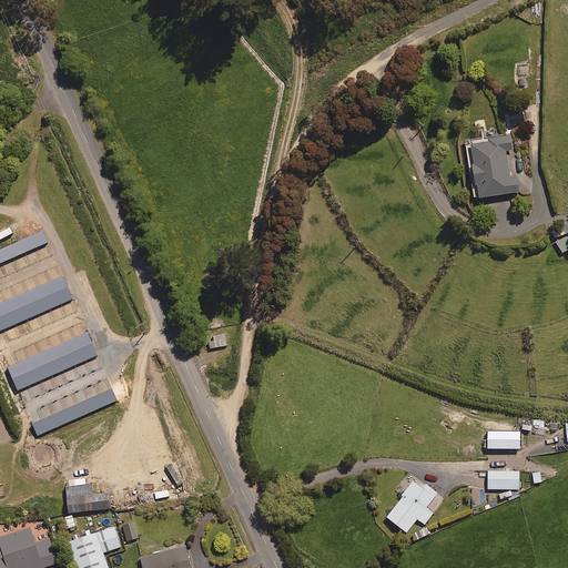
[(479,182),(482,195),(519,191),(517,176),(510,178),(507,150),(513,150),(510,134),(488,137),(488,139),(473,141),(475,162),(473,162),(475,182),(479,182)]
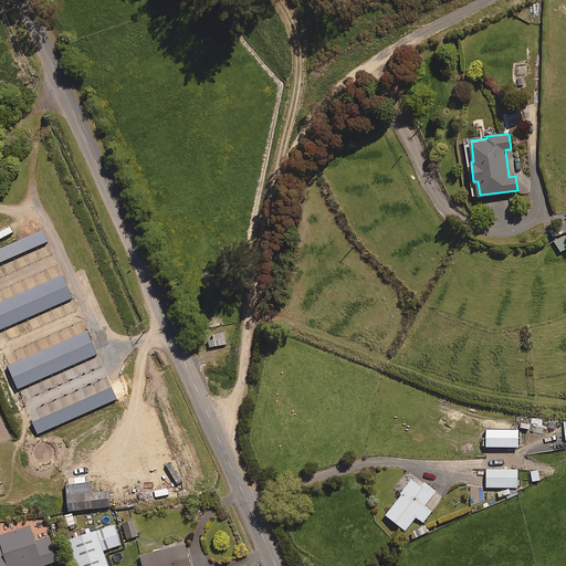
[(0,262),(46,242),(41,230),(0,248),(0,262)]
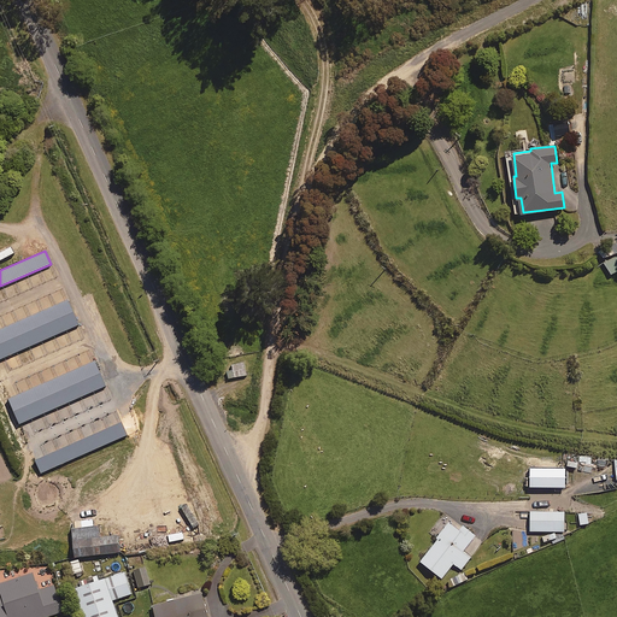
[(616,256),(605,263),(611,274),(616,270),(616,256)]
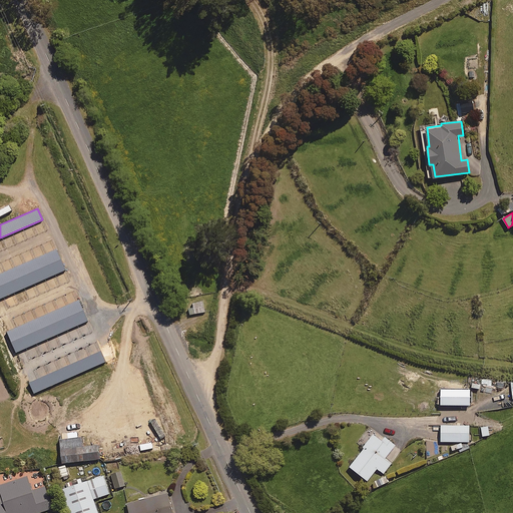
[(0,298),(65,271),(56,249),(0,273),(0,298)]
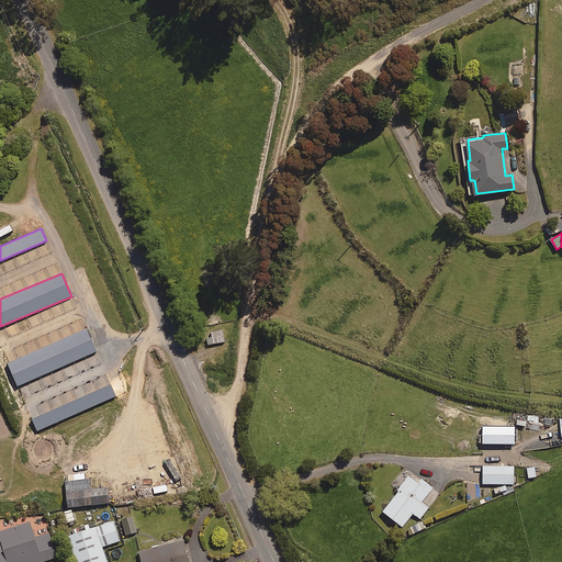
[(223,327),(205,329),(208,344),(224,341),(223,327)]
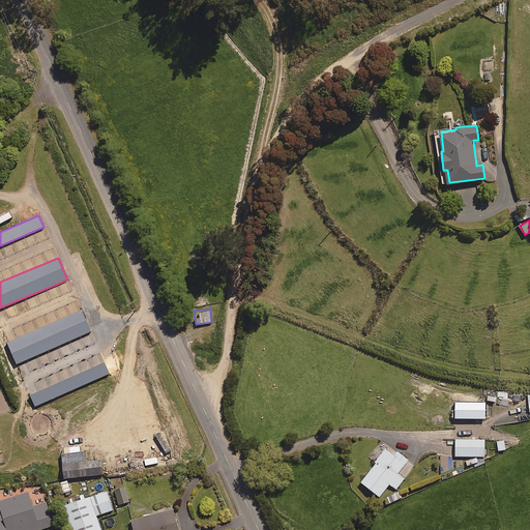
[(91,332),(82,310),(6,343),(16,364),(91,332)]
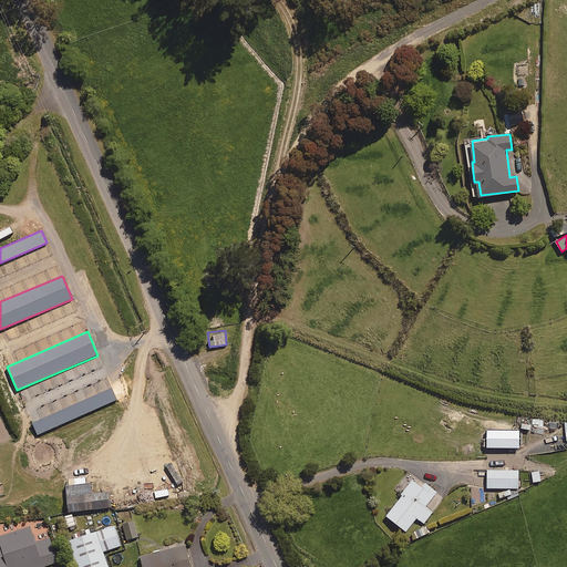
[(117,400),(112,388),(32,423),(38,435),(117,400)]
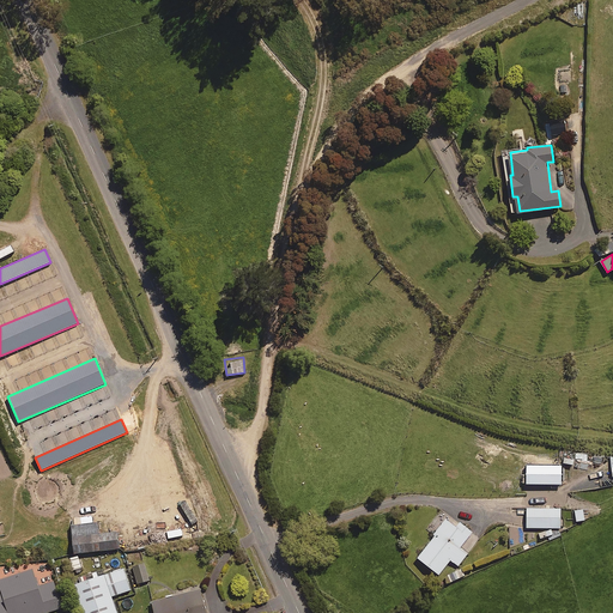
[(560,508),(527,509),(527,528),(560,527),(560,508)]
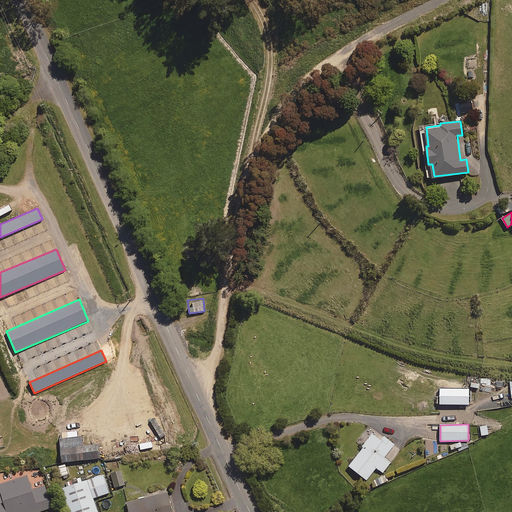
[(487,425),(480,426),(481,435),(488,434),(487,425)]
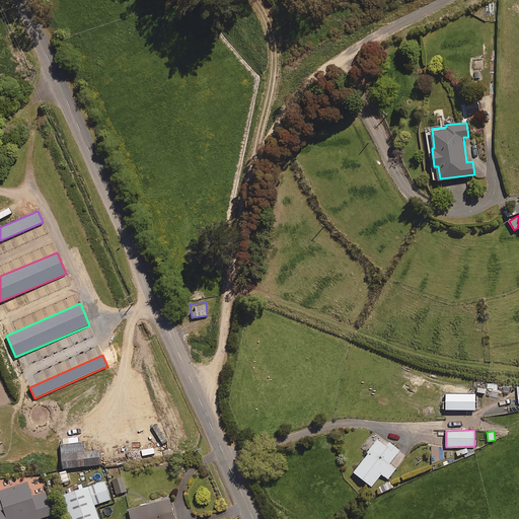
[(398,451),(374,432),(365,443),(372,449),(354,471),(372,486),(381,473),(388,478),(396,468),(389,463),(398,451)]
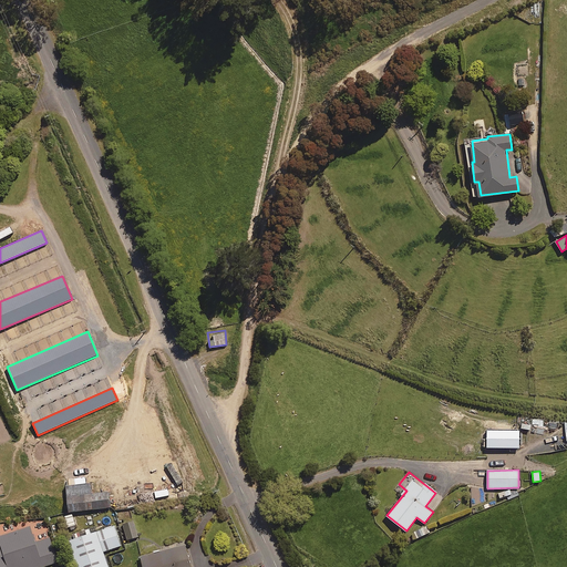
[(86,484),(85,477),(74,478),(75,483),(65,484),(69,511),(111,507),(109,491),(91,493),(91,484),(86,484)]
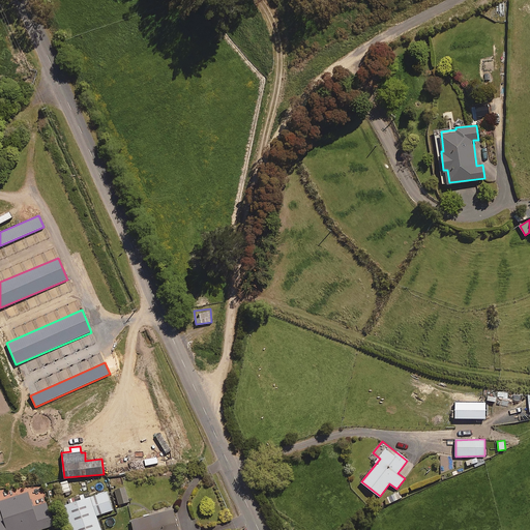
[(70,491),(67,480),(60,482),(63,493),(70,491)]
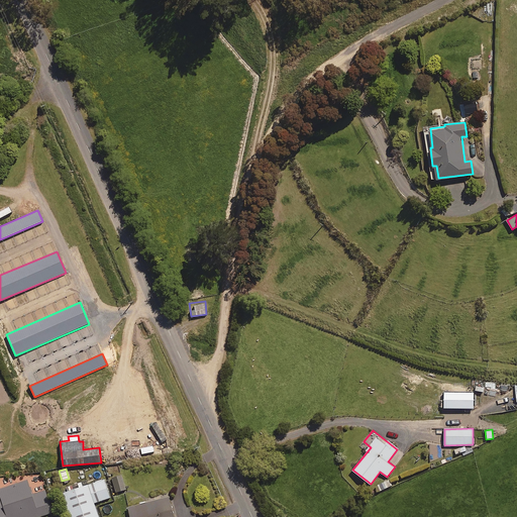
[(106,516),(94,474),(68,481),(78,516),(106,516)]
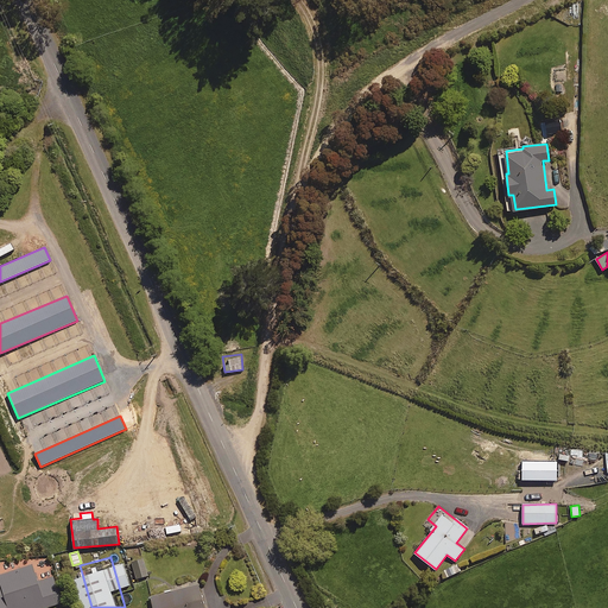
[(149,575),(144,558),(132,562),(137,578),(149,575)]
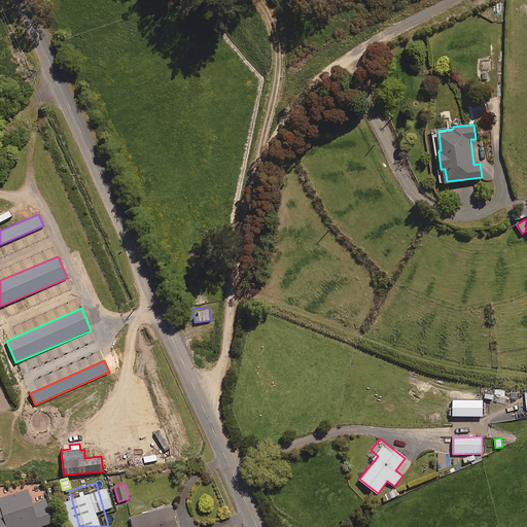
[(397,488),(381,495),(384,502),(400,495),(397,488)]
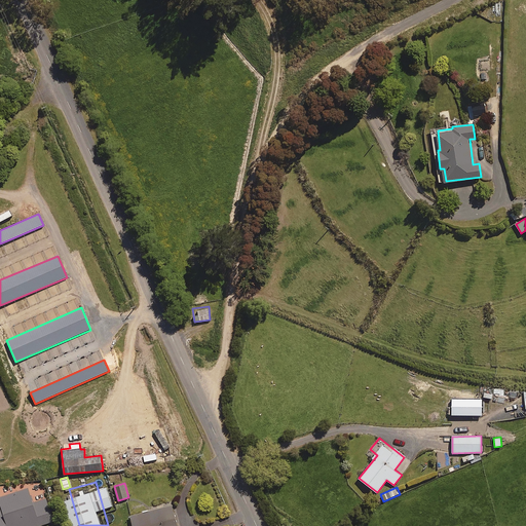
[(33,502),(28,488),(0,496),(0,501),(2,509),(0,509),(0,525),(36,525),(53,521),(46,498),(33,502)]
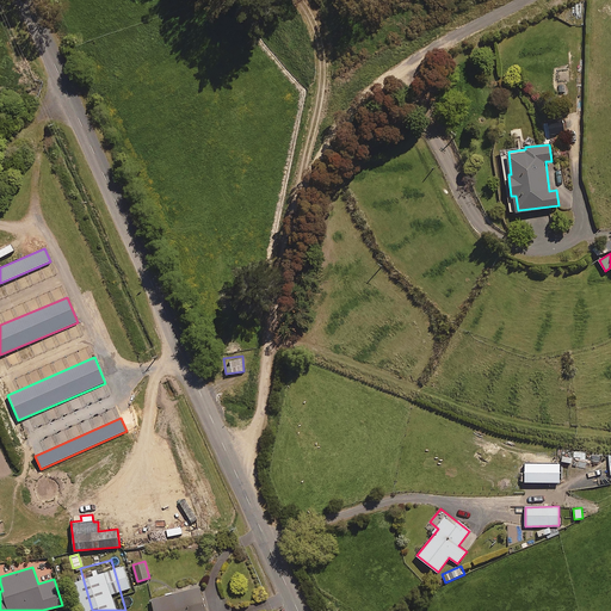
[(204,574),(153,587),(159,610),(183,610),(211,604),(204,574)]
